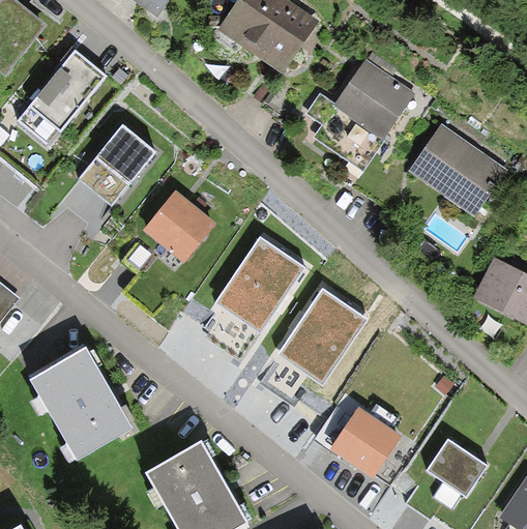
[(53,31),(15,0),(0,0),(0,76),(9,84),(53,31)]
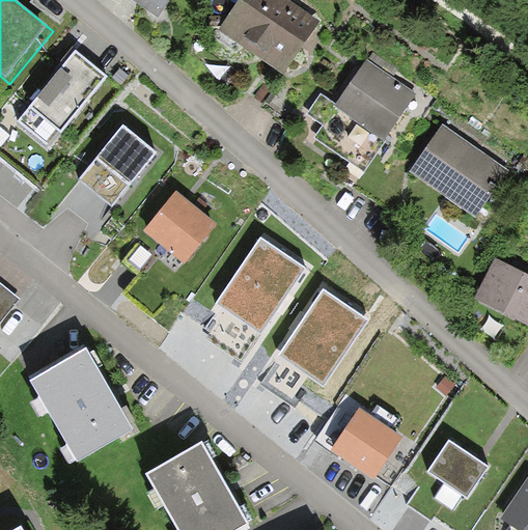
[(139,0),(159,12),(165,0),(139,0)]
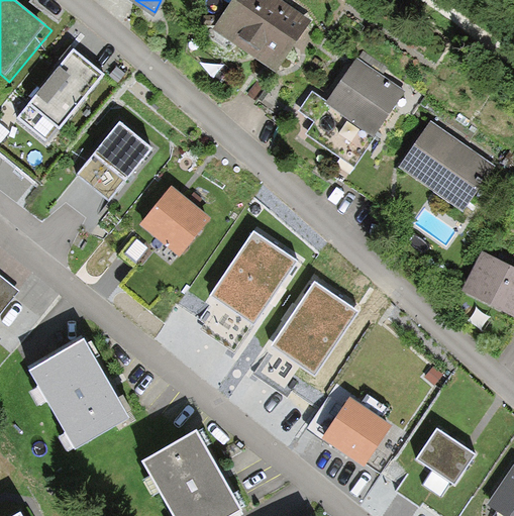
[(307,17),(281,0),(229,0),(211,28),(272,69),(307,17)]
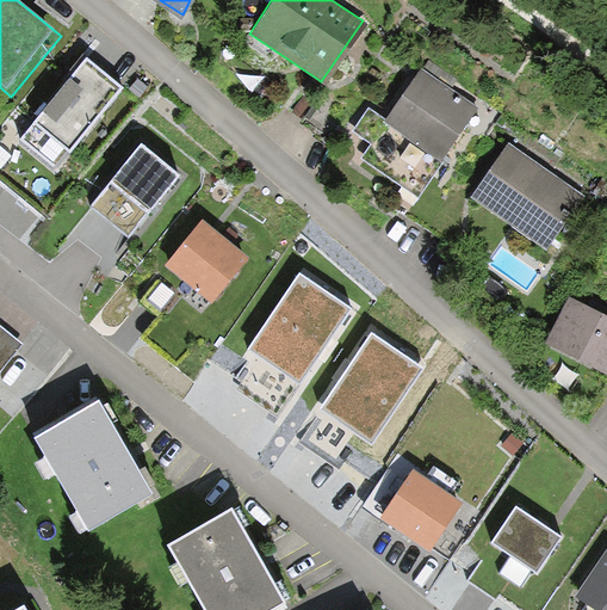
[(124,86),(85,56),(23,139),(61,167),(124,86)]
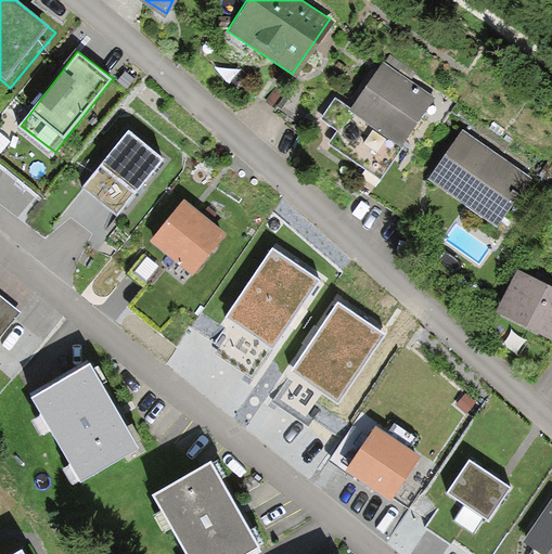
[(431,98),(379,63),(347,111),(400,144),(431,98)]
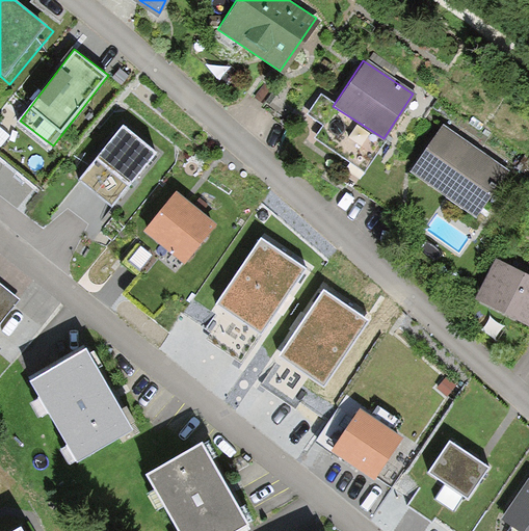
[(167,147),(127,116),(79,179),(118,210),(167,147)]
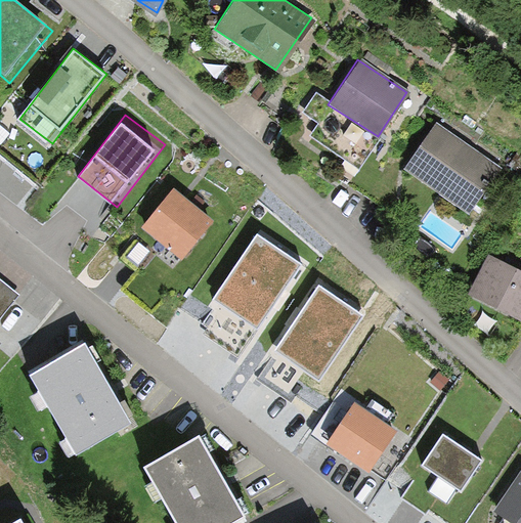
[(500,170),(436,122),(402,167),(466,214),(500,170)]
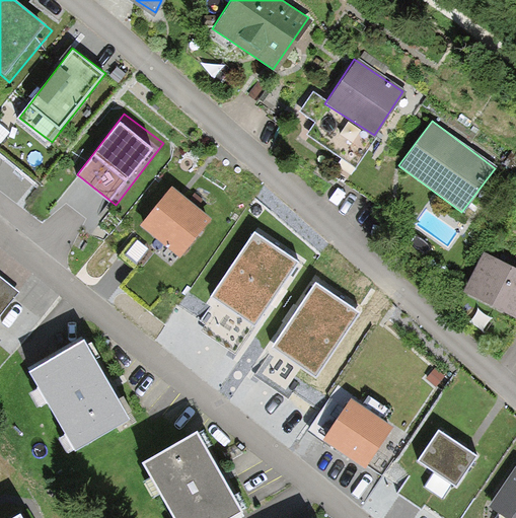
[(211,218),(172,190),(143,229),(181,257),(211,218)]
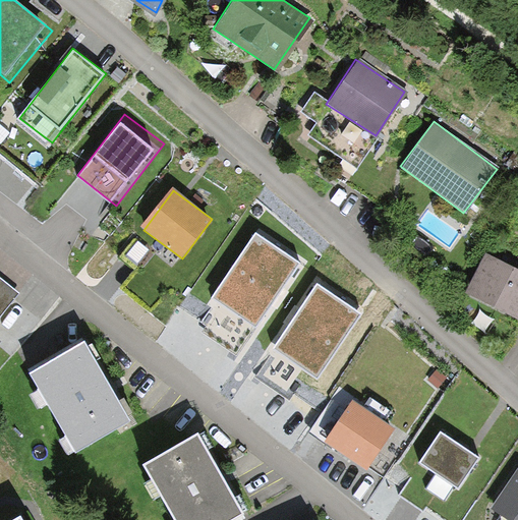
[(309,260),(259,225),(210,296),(261,331),(309,260)]
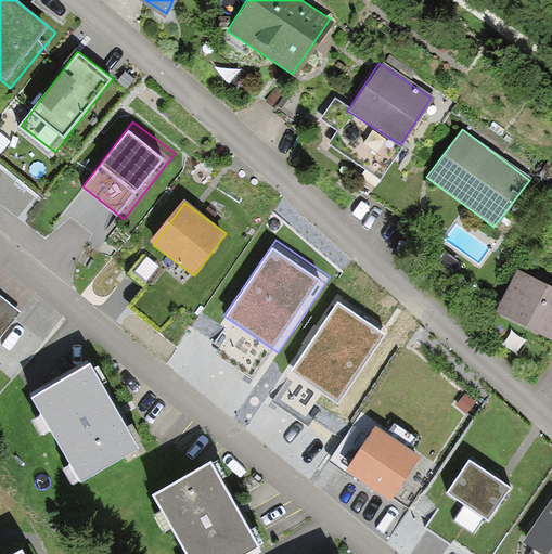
[(551,291),(514,273),(495,313),(551,340),(551,291)]
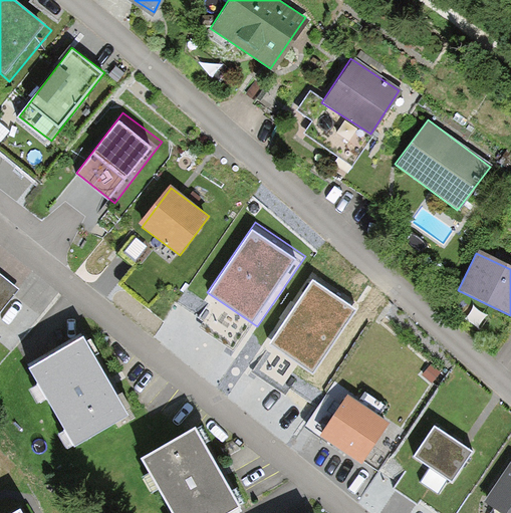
[(0,274),(0,307),(16,288),(0,274)]
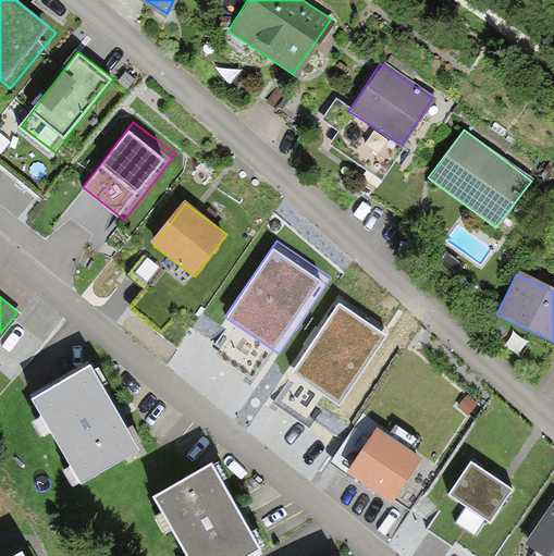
[(395,332),(343,297),(293,371),(345,406),(395,332)]
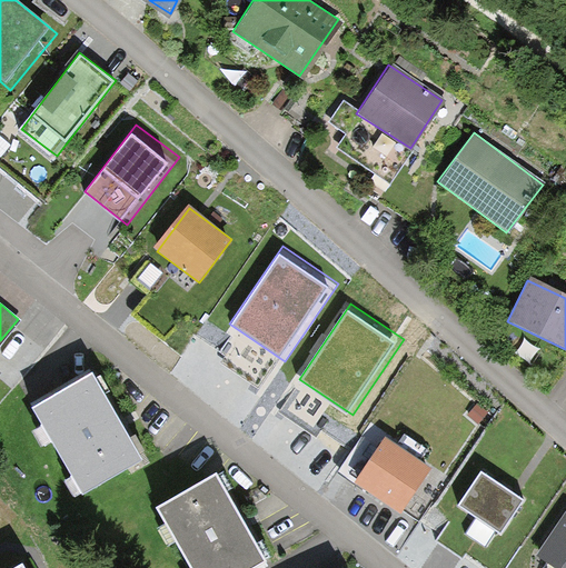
[(88,379),(31,414),(82,495),(138,459),(88,379)]
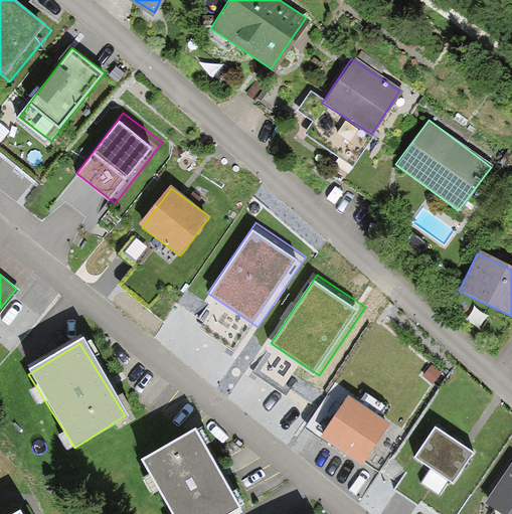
[(387,424),(349,399),(327,435),(365,459),(387,424)]
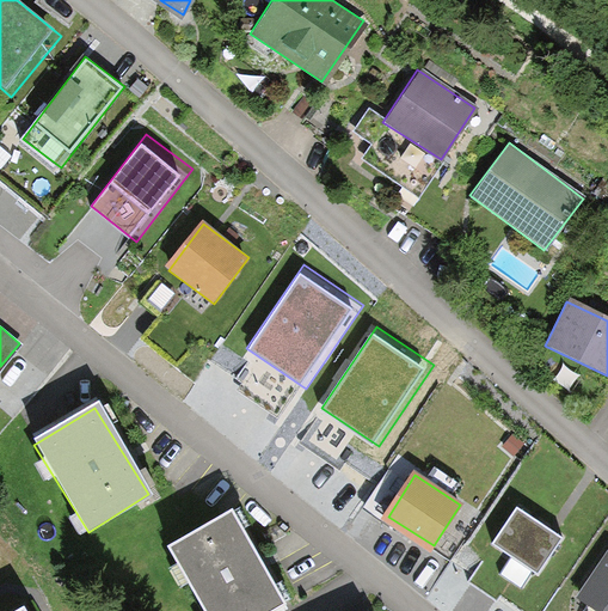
[(566,539),(520,507),(493,544),(540,576),(566,539)]
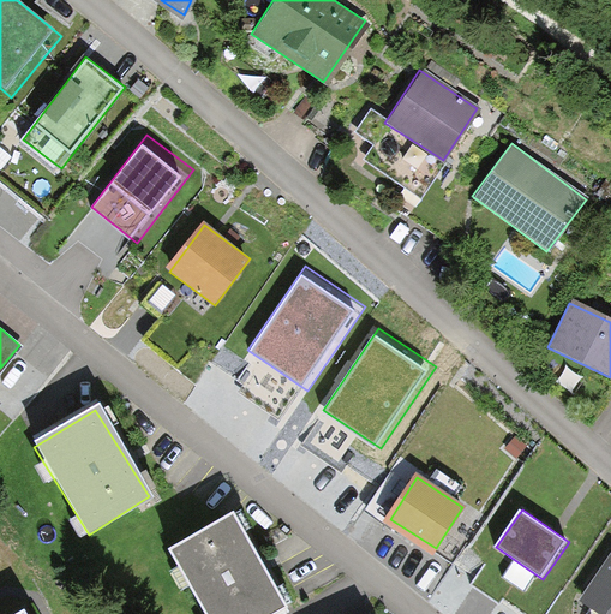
[(234,517),(171,553),(204,613),(271,613),(285,607),(234,517)]
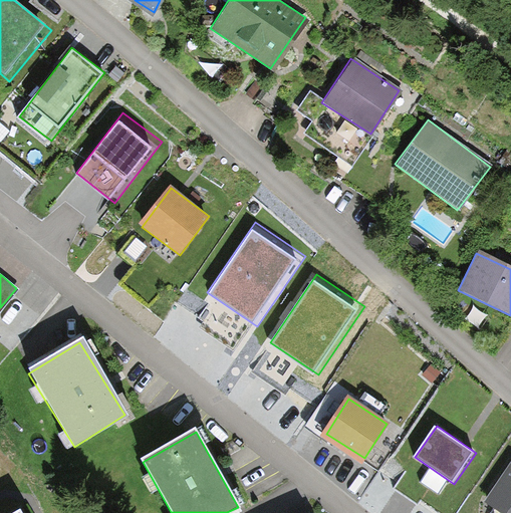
[(510,465),(487,501),(504,512),(510,512),(510,465)]
